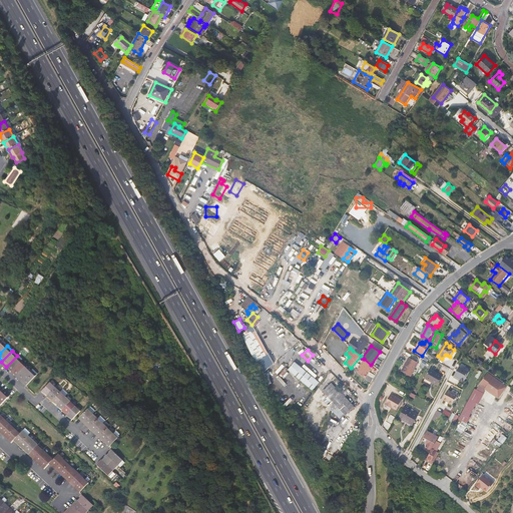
[(6,367),(11,372),(22,361),(17,356),(6,367)]
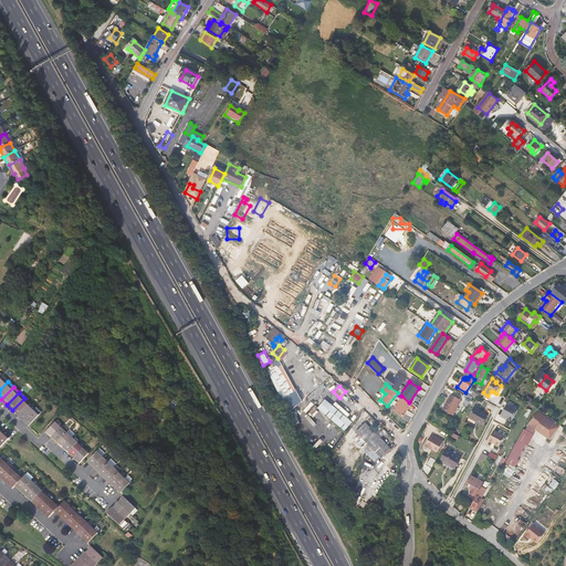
[(452,416),(461,400),(451,395),(442,410),(452,416)]
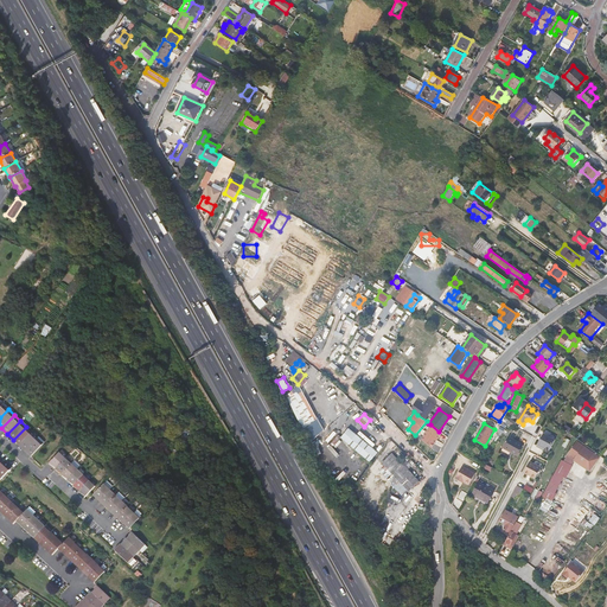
[(430,447),(441,433),(439,432),(430,425),(420,439),(430,447)]
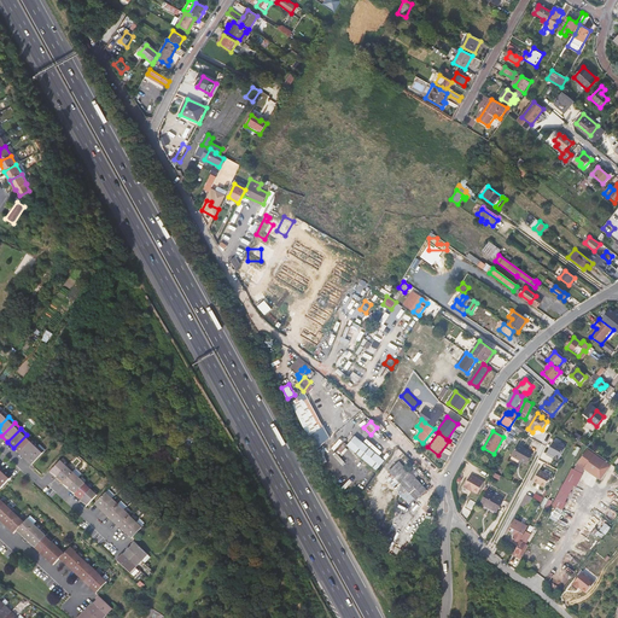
[(33,439),(27,435),(13,448),(19,453),(33,439)]
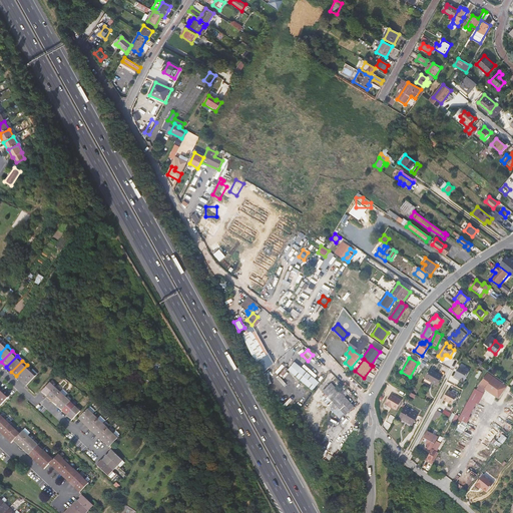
[(16,376),(21,381),(32,370),(27,365),(16,376)]
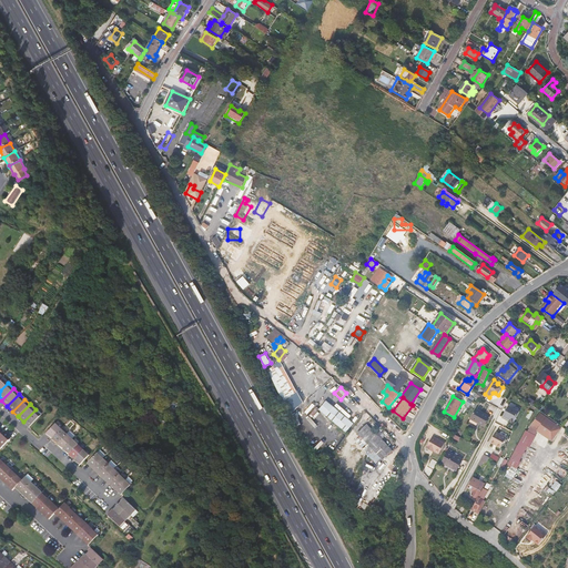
[(508,405),(501,417),(506,419),(507,418),(514,422),(519,412),(508,405)]
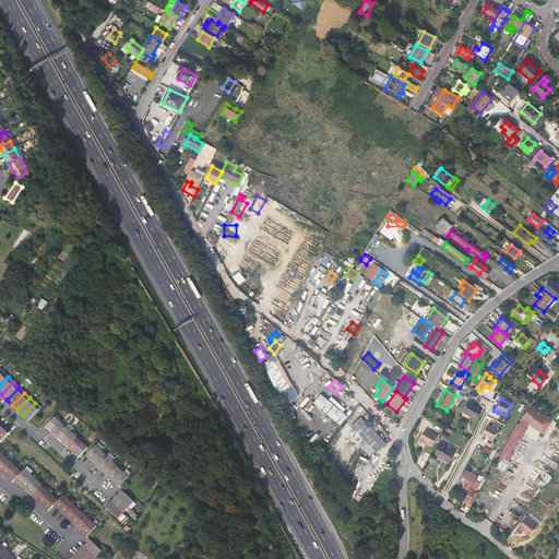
[(347,417),(323,400),(317,409),(341,427),(347,417)]
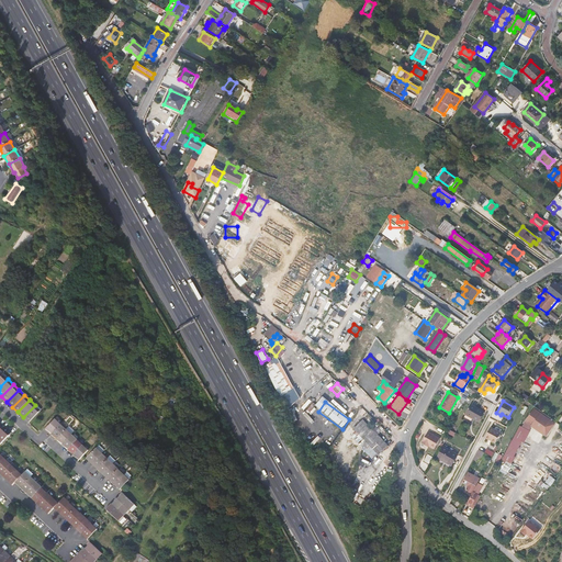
[(484,412),(471,404),(465,414),(479,422),(484,412)]
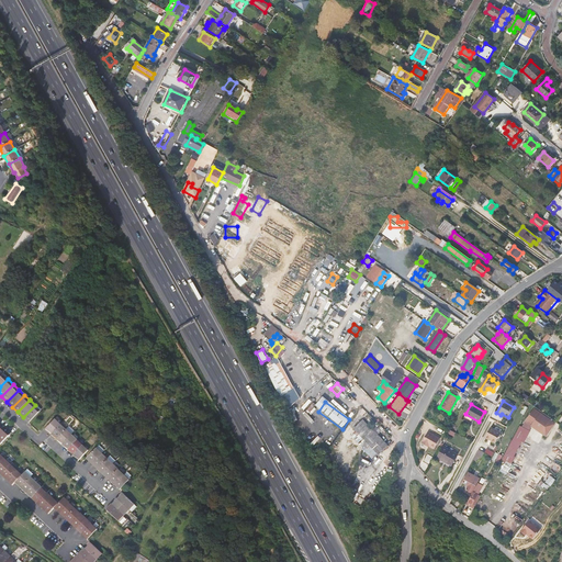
[(29,423),(41,411),(35,405),(23,417),(29,423)]
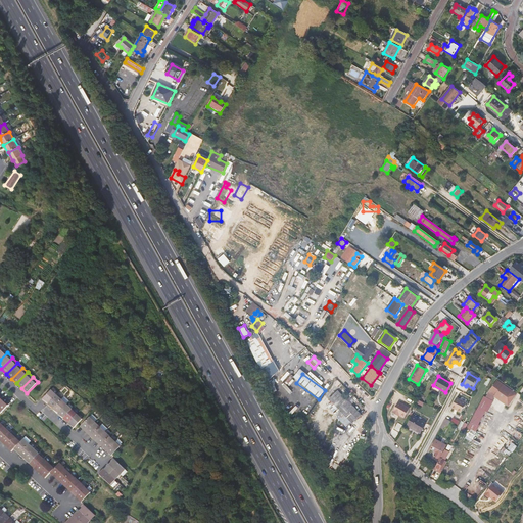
[(497,379),(496,378),(487,391),(507,406),(516,392),(497,379)]
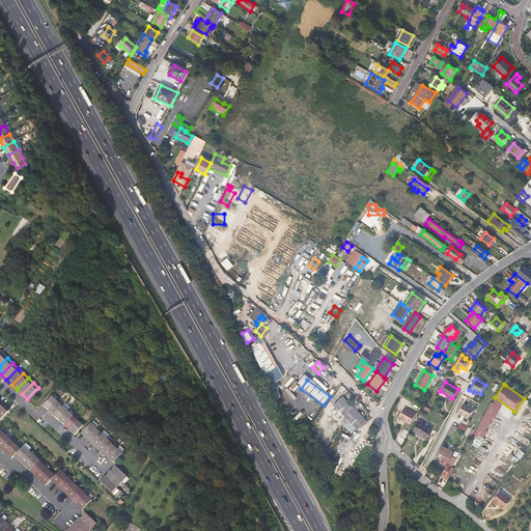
[(344,417),(353,409),(343,398),(340,395),(331,402),(344,417)]
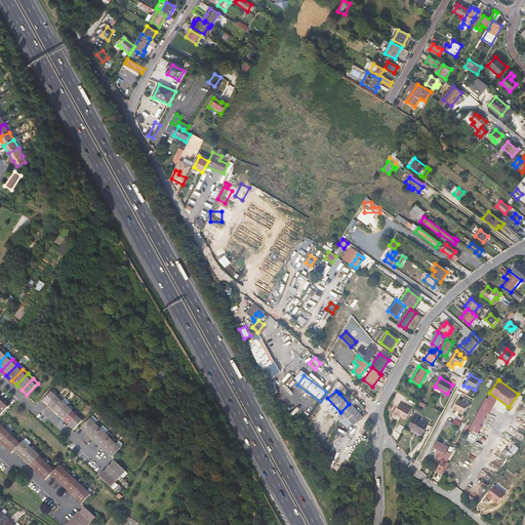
[(47,406),(56,397),(51,392),(42,401),(47,406)]
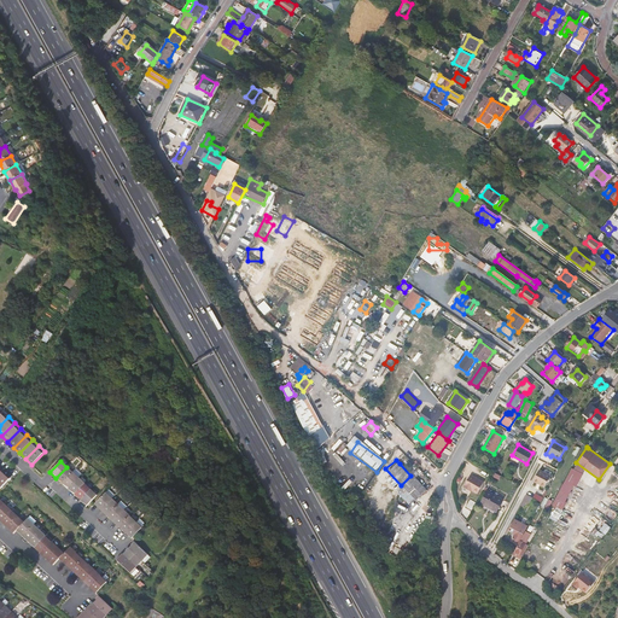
[(413,473),(402,461),(400,464),(410,476),(413,473)]
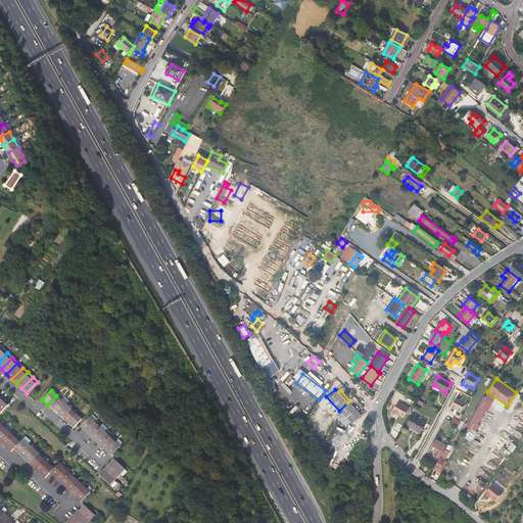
[(47,405),(52,410),(61,399),(56,395),(47,405)]
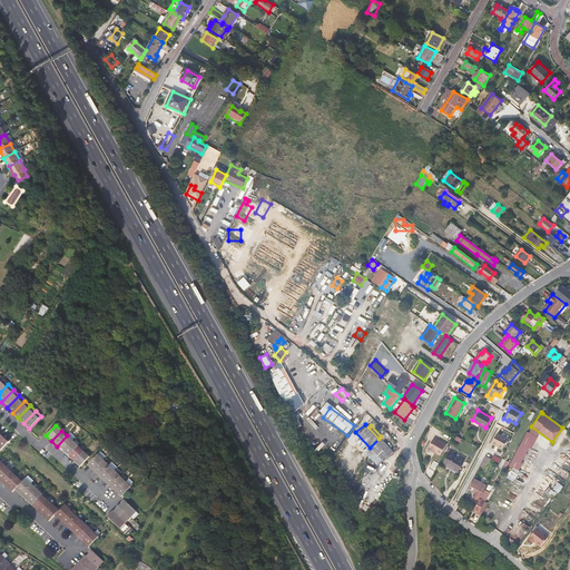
[(498,433),(492,444),(502,450),(508,439),(498,433)]
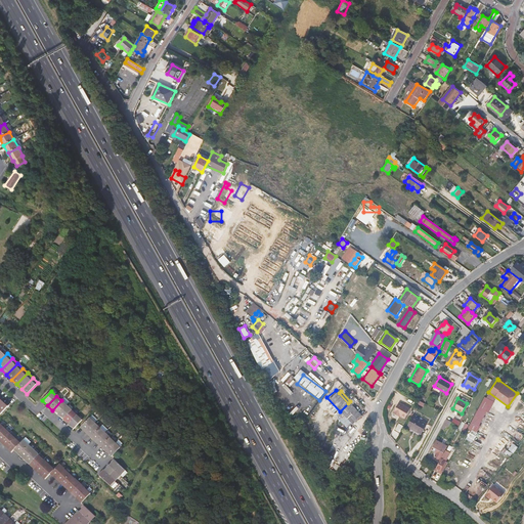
[(5,400),(0,404),(0,416),(10,405),(5,400)]
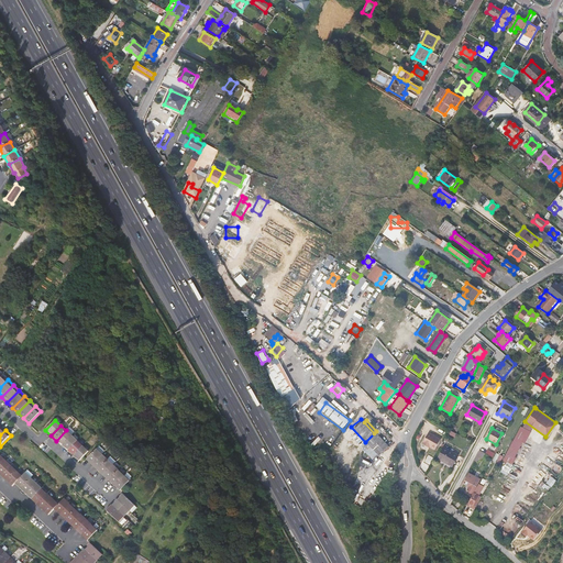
[(56,441),(62,446),(72,435),(66,430),(56,441)]
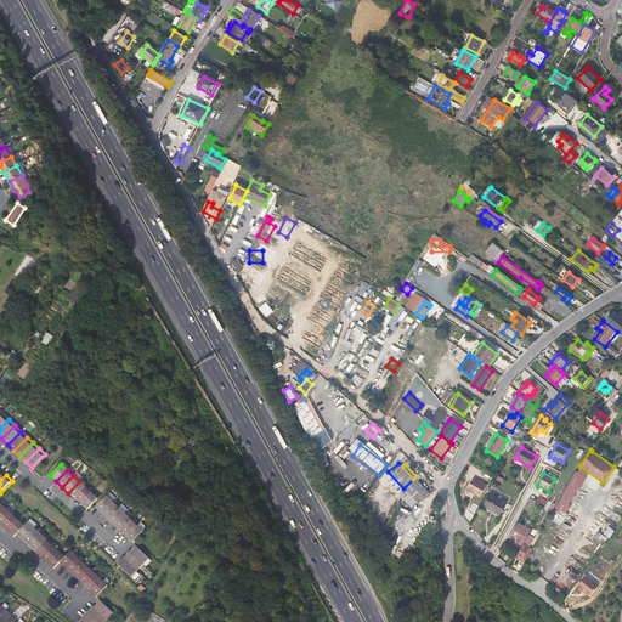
[(580,481),(571,476),(558,501),(566,505),(580,481)]
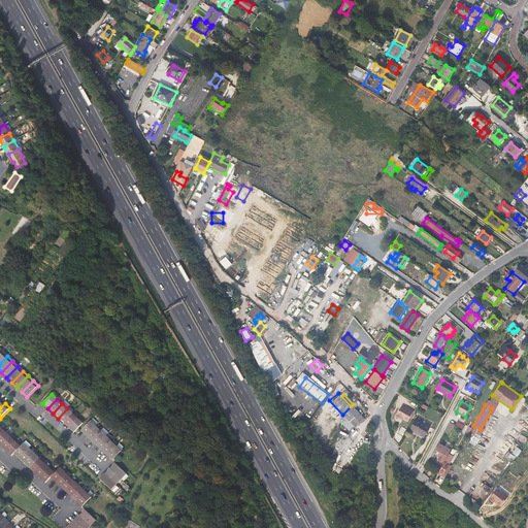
[(364,420),(356,411),(351,406),(342,415),(355,428),(364,420)]
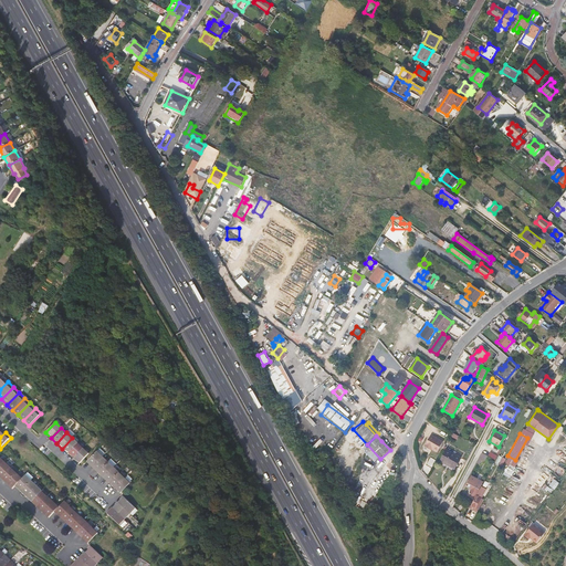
[(425,447),(430,449),(430,448),(432,449),(438,452),(443,442),(431,436),(425,447)]
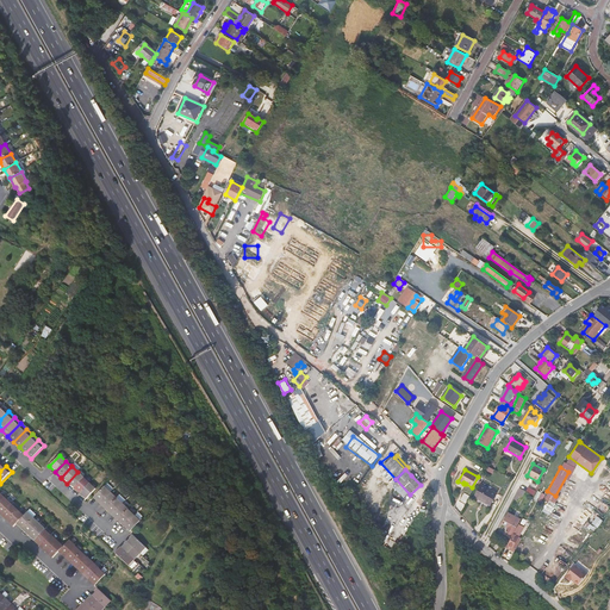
[(83,478),(78,472),(67,484),(73,489),(83,478)]
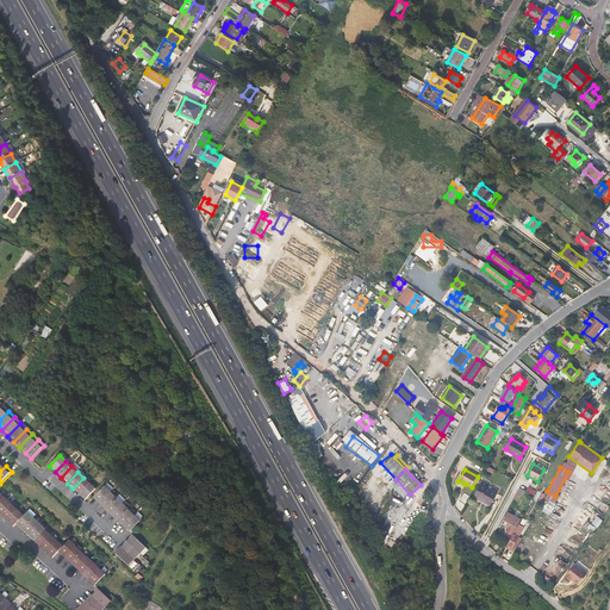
[(73,489),(79,495),(89,483),(83,478),(73,489)]
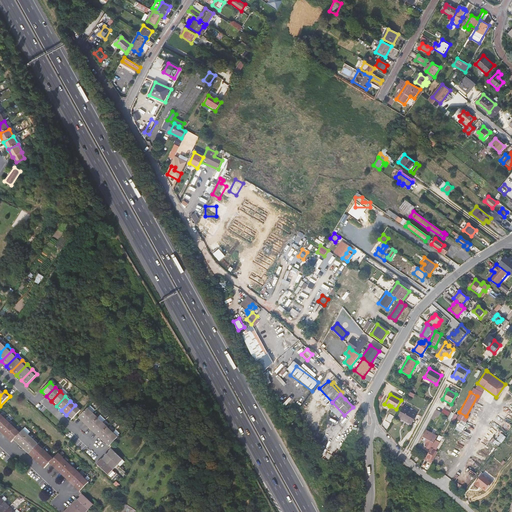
[(80,410),(75,405),(66,415),(71,420),(80,410)]
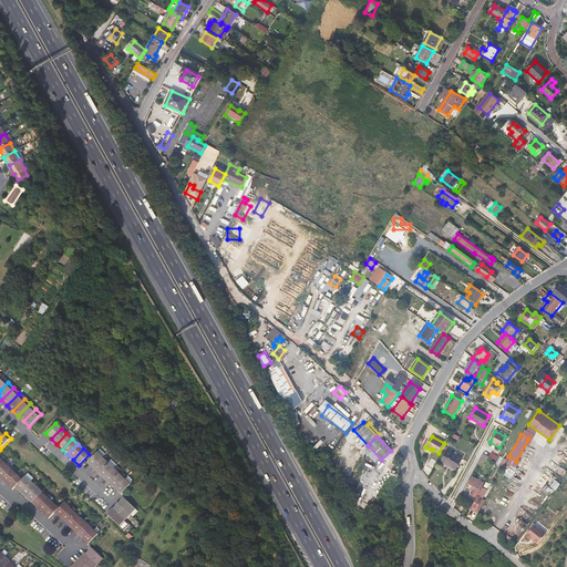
[(462,459),(447,451),(442,461),(455,468),(462,459)]
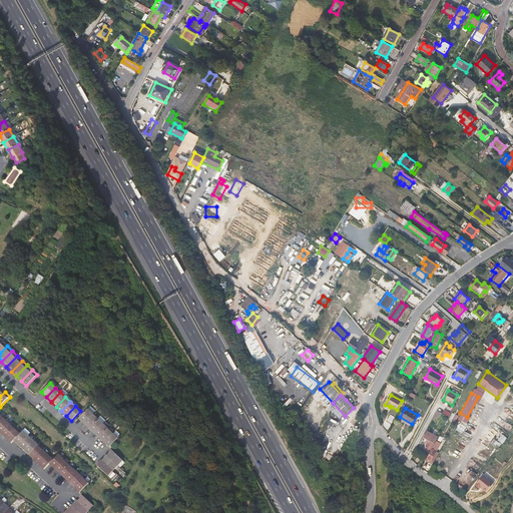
[(83,424),(92,414),(87,409),(78,419),(83,424)]
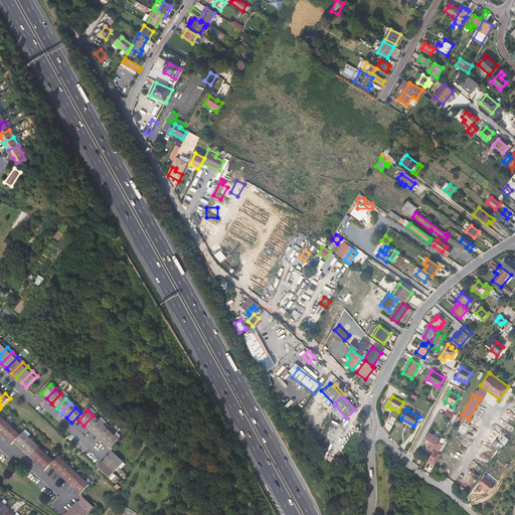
[(83,425),(89,431),(98,420),(93,415),(83,425)]
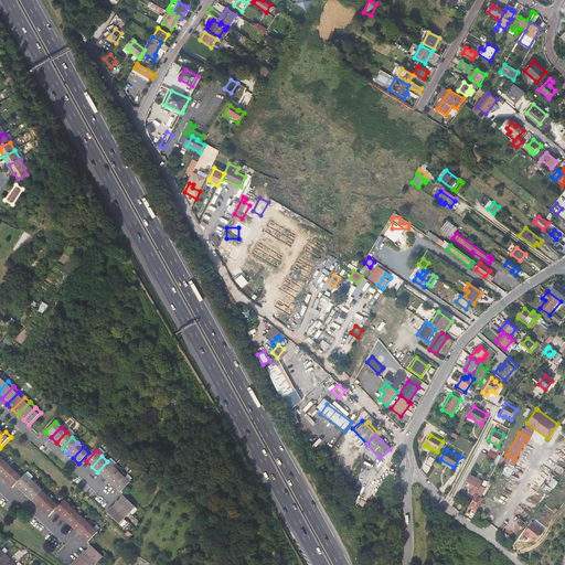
[(97,472),(103,477),(113,467),(107,461),(97,472)]
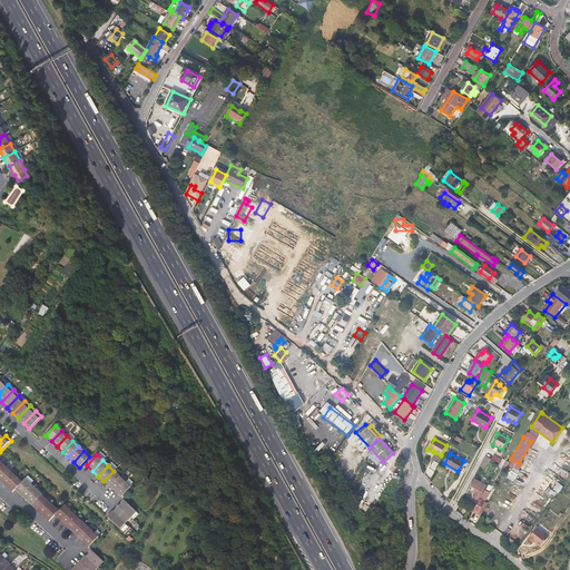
[(0,472),(0,481),(1,482),(11,472),(6,467),(0,472)]
